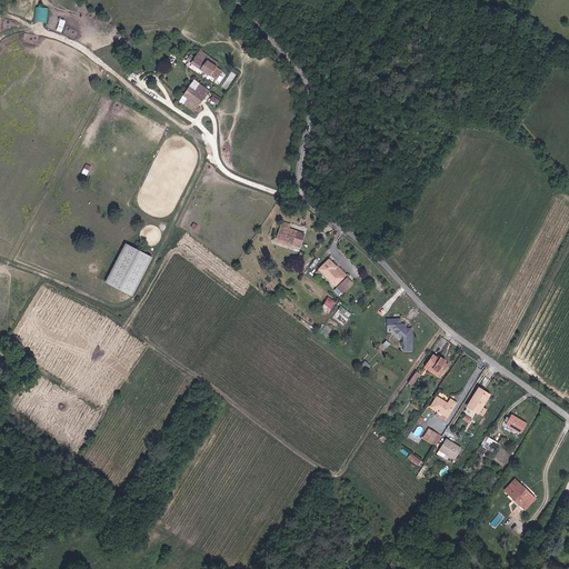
[(37,6),(36,20),(47,21),(48,7),(37,6)]
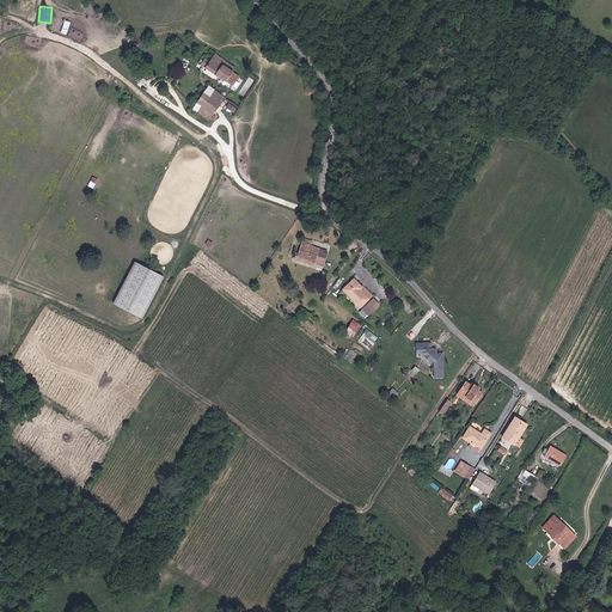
[(61,31),(67,34),(72,22),(66,19),(61,31)]
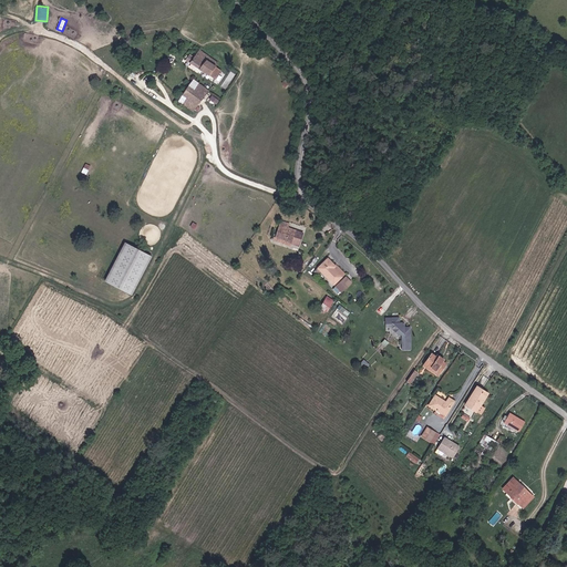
[(208,57),(198,49),(194,55),(192,54),(187,61),(214,79),(220,69),(207,59),(208,57)]
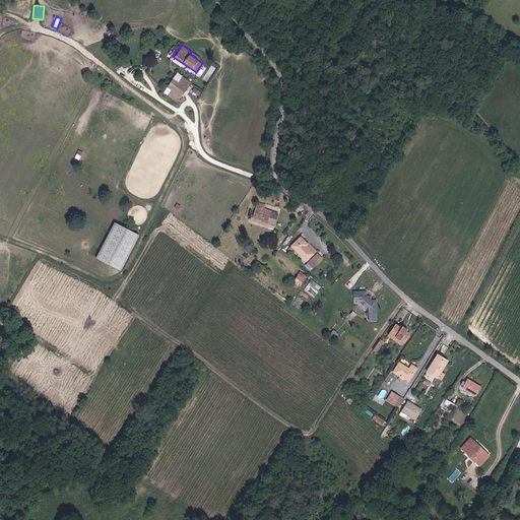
[(160,93),(174,105),(190,83),(177,72),(160,93)]
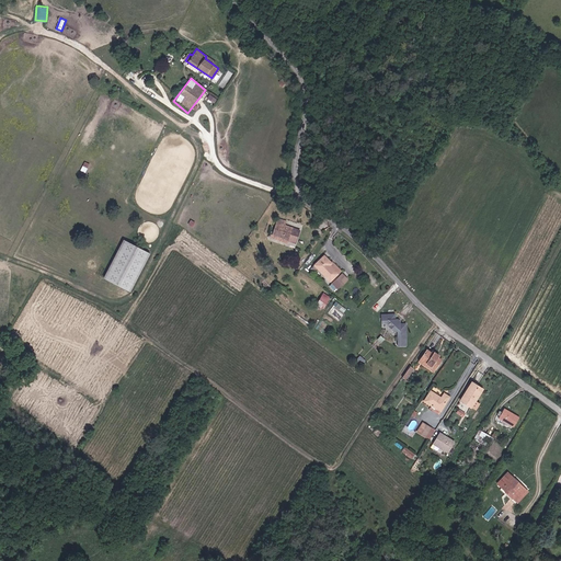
[(81,169),(87,172),(91,163),(86,160),(81,169)]
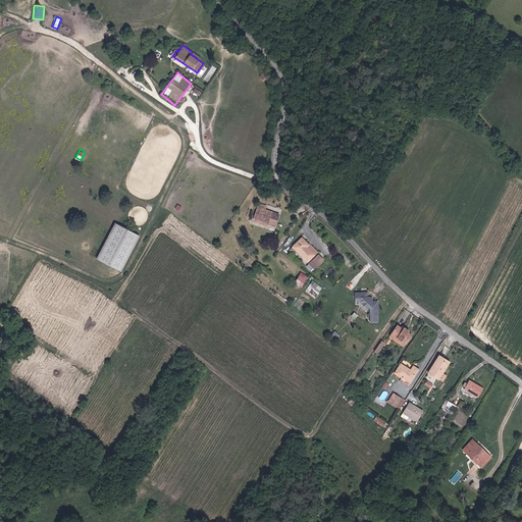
[(266,210),(258,208),(255,220),(263,222),(262,226),(270,228),(271,224),(276,226),(279,214),(266,210)]
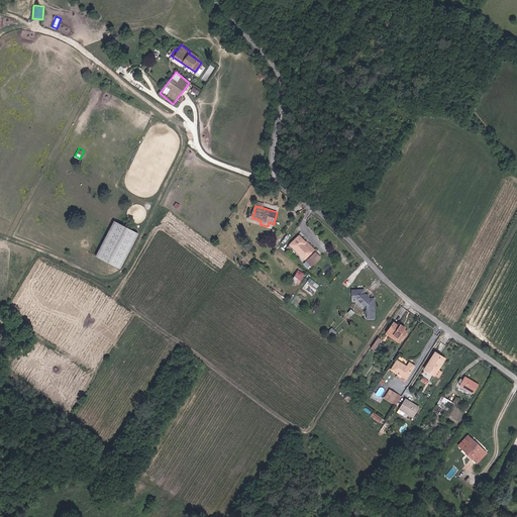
[(124,268),(140,230),(114,219),(99,256),(124,268)]
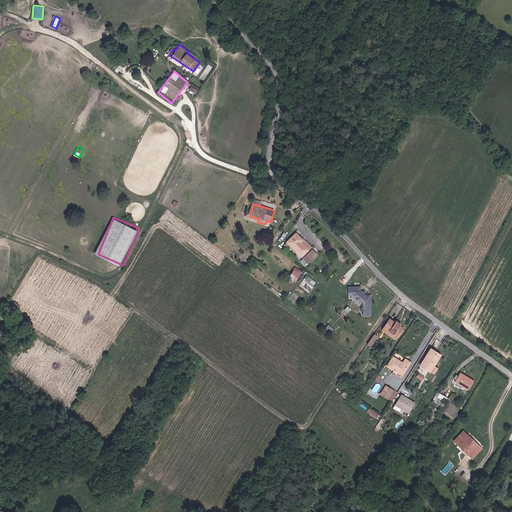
[(303,237),(297,231),(289,238),(295,245),(294,245),(301,253),(308,247),(301,239),(303,237)]
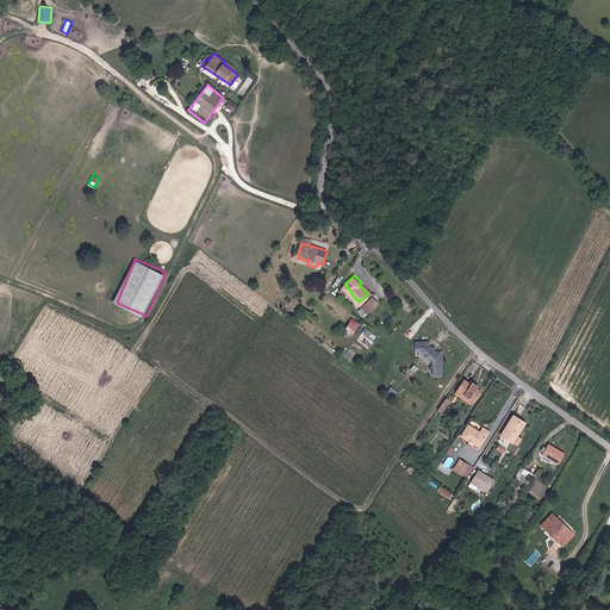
[(367,311),(378,302),(371,294),(360,304),(367,311)]
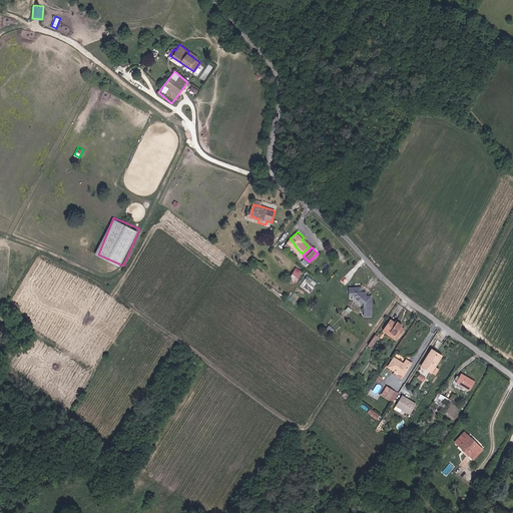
[(299,279),(303,272),(296,268),(292,276),(299,279)]
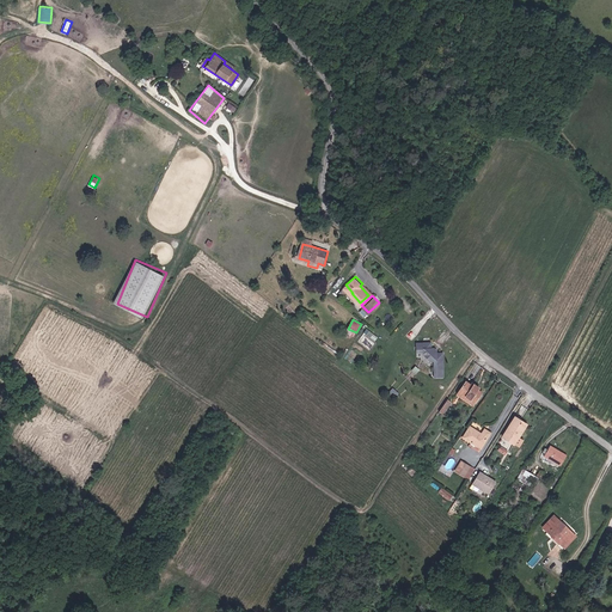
[(344,340),(331,330),(329,335),(332,337),(328,343),(337,350),(344,340)]
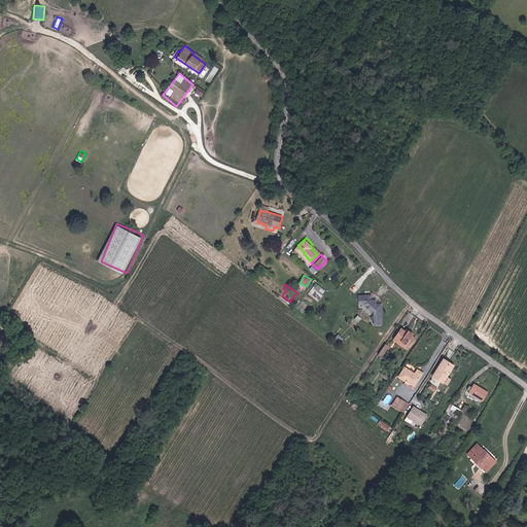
[(377,304),(377,302),(373,300),(371,300),(371,294),(358,295),(359,303),(365,302),(365,305),(372,310),(375,310),(376,322),(383,322),(382,304),(377,304)]
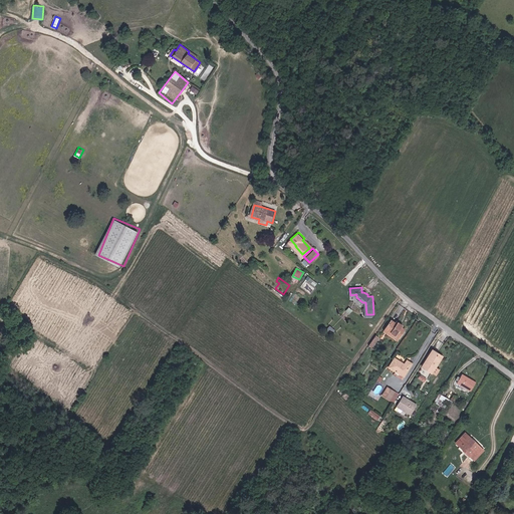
[(398,332),(404,325),(403,324),(404,322),(400,319),(399,321),(394,317),(388,325),(398,332)]
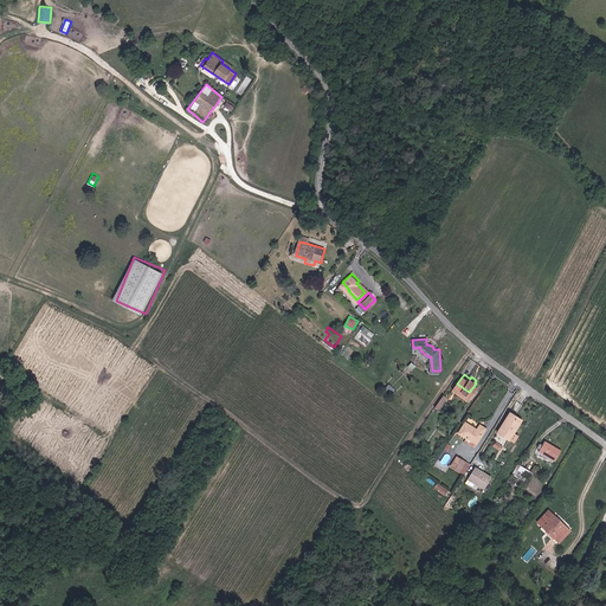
[(466,397),(469,392),(457,384),(455,387),(466,397)]
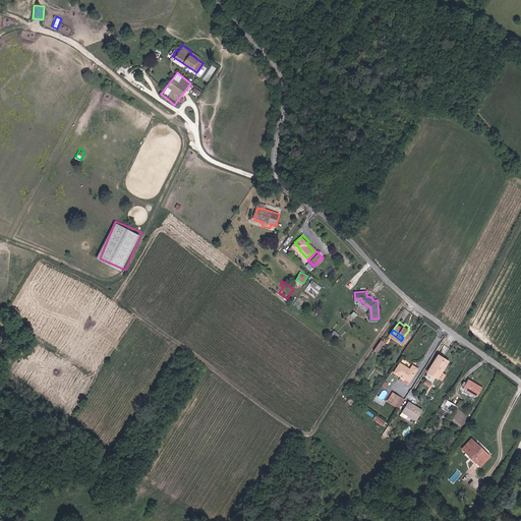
[(378,351),(386,341),(383,339),(375,350),(378,351)]
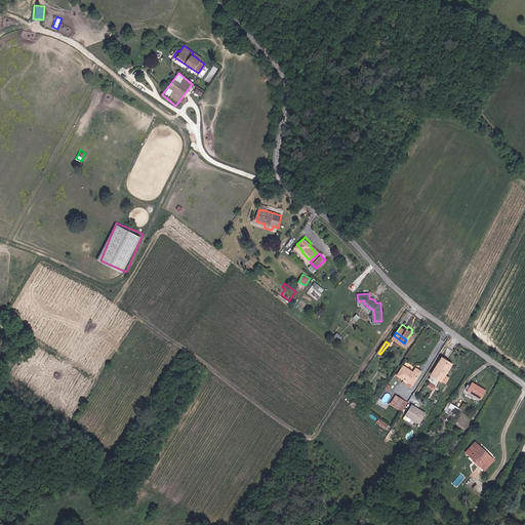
[(431,375),(438,380),(441,375),(444,376),(452,364),(442,358),(431,375)]
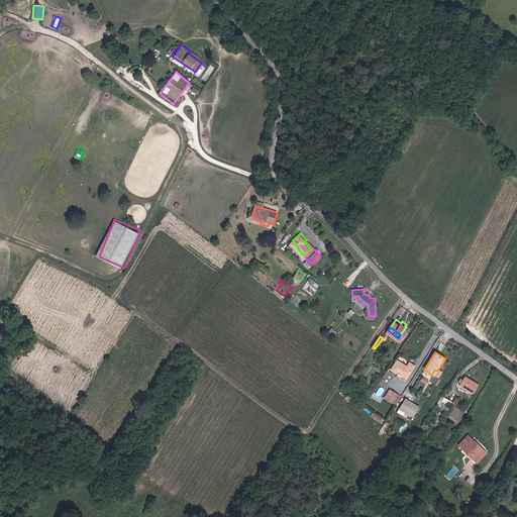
[(398,371),(407,377),(415,364),(410,360),(407,366),(398,359),(392,367),(398,371)]
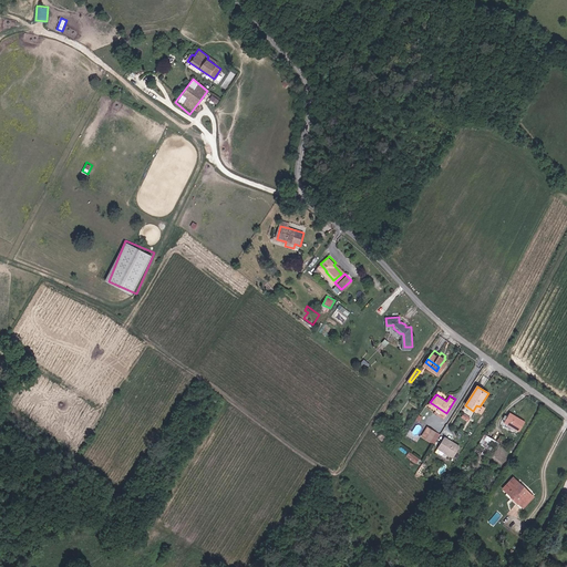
[(445,416),(446,413),(436,406),(434,411),(439,414),(440,412),(445,416)]
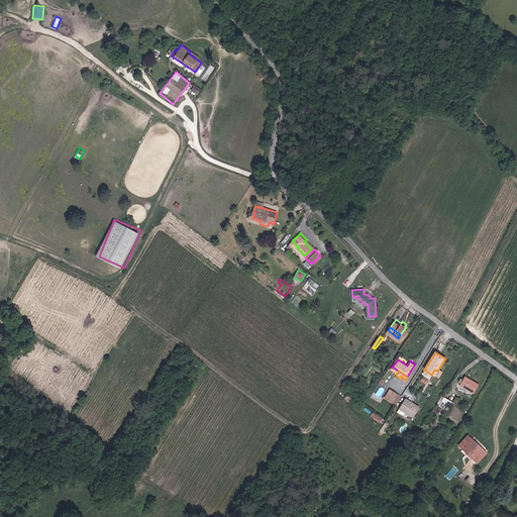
[(478,384),(463,375),(458,384),(473,393),(478,384)]
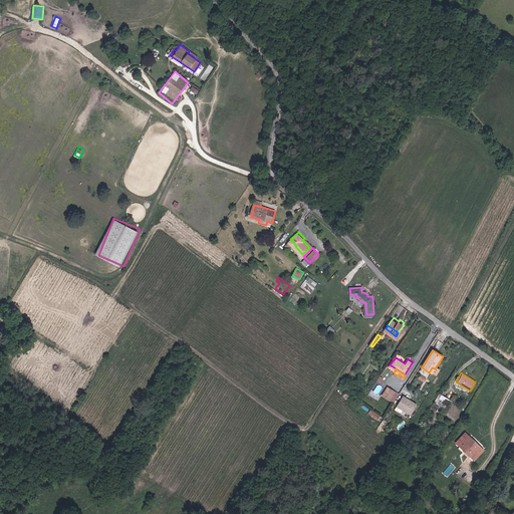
[(395,391),(387,386),(382,394),(390,399),(395,391)]
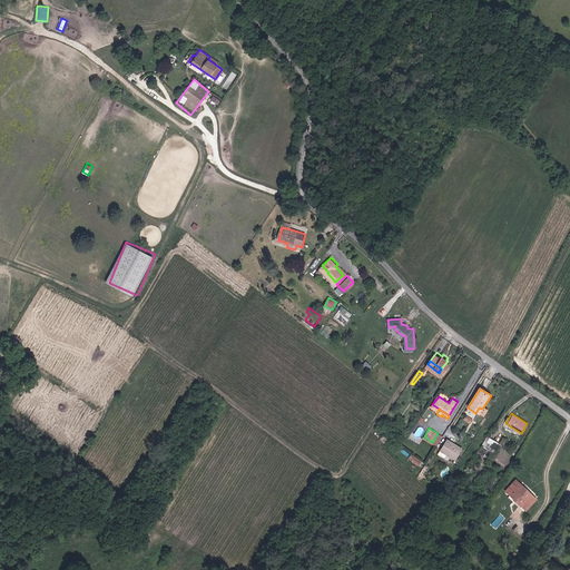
[(443,436),(438,433),(432,442),(438,445),(443,436)]
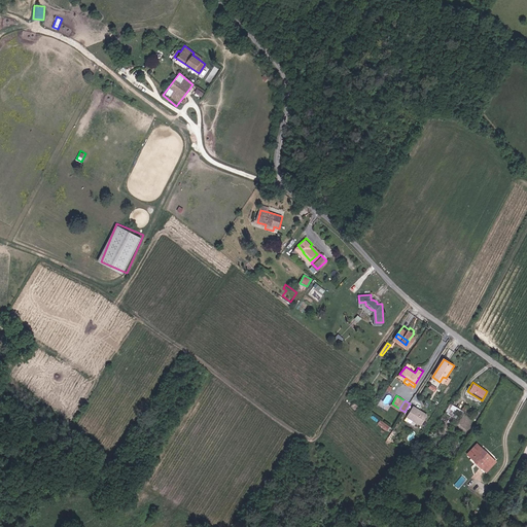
[(427,413),(414,405),(408,415),(421,423),(427,413)]
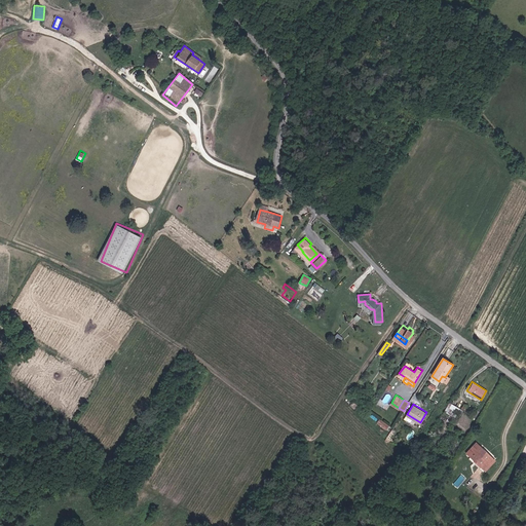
[(462,410),(455,422),(459,424),(465,412),(462,410)]
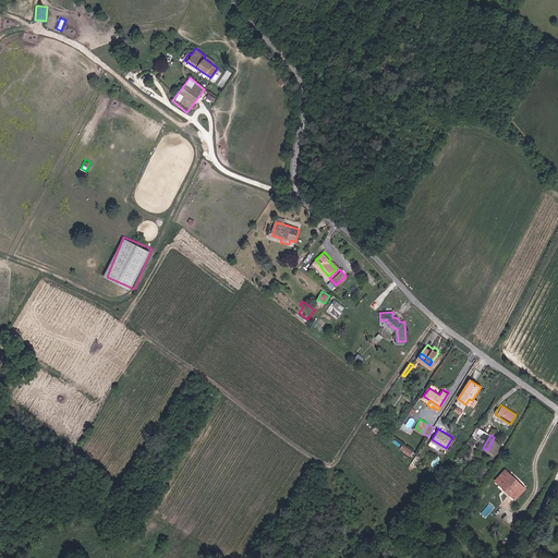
[(483,443),(472,436),(466,446),(477,452),(483,443)]
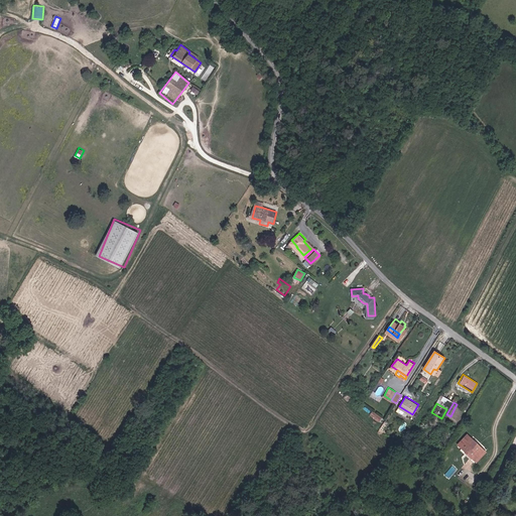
[(369,414),(379,421),(382,416),(372,410),(369,414)]
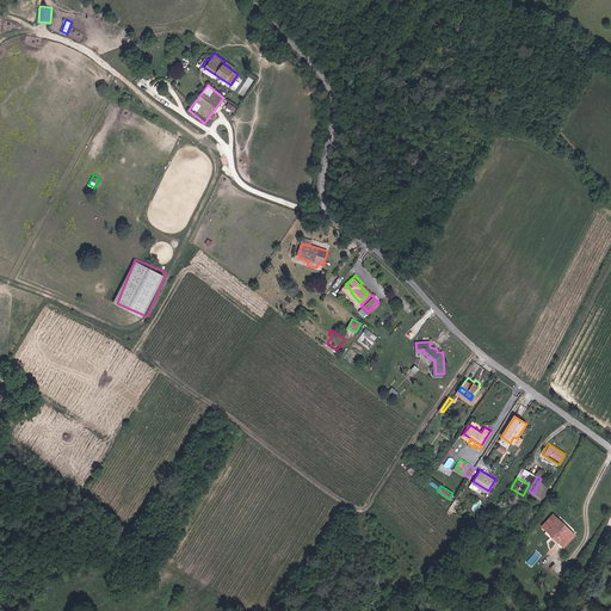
[(547,532),(559,520),(553,514),(542,528),(547,532)]
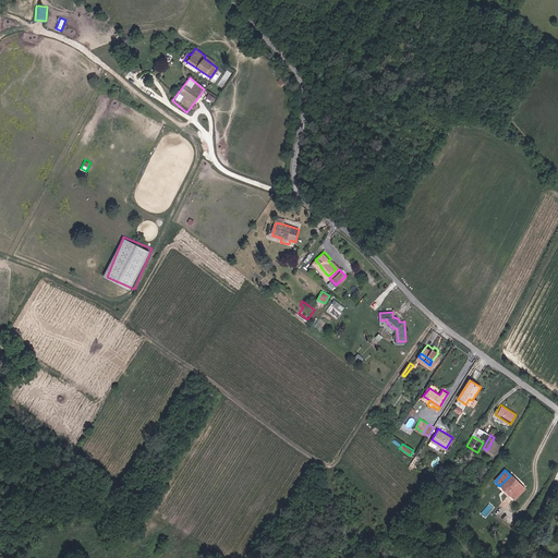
[(514,500),(524,489),(510,475),(499,486),(514,500)]
